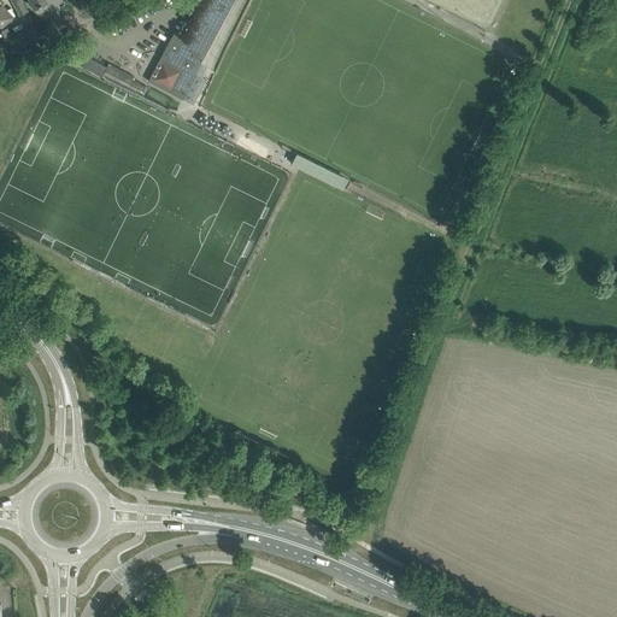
[(21,0),(11,0),(19,16),(28,11),(21,0)]
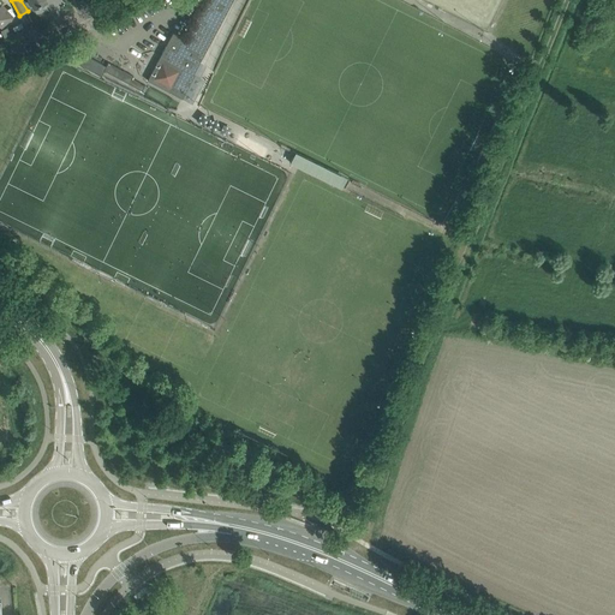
[(161,57),(148,81),(181,99),(192,103),(204,79),(195,75),(193,73),(199,61),(231,5),(232,0),(206,0),(185,40),(184,39),(181,37),(180,37),(173,33),(161,57)]
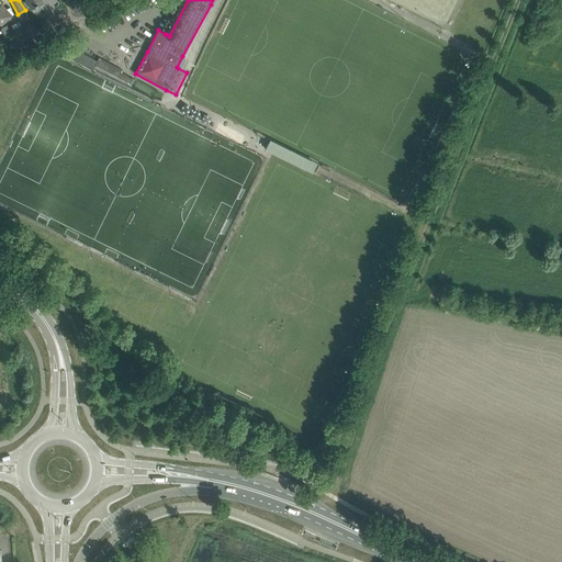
[(0,23),(1,24),(11,15),(1,4),(0,4),(0,23)]
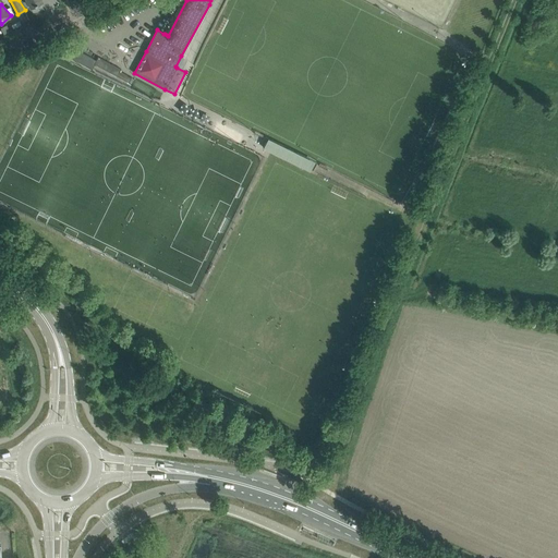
[(7,24),(0,27),(4,35),(10,33),(7,24)]
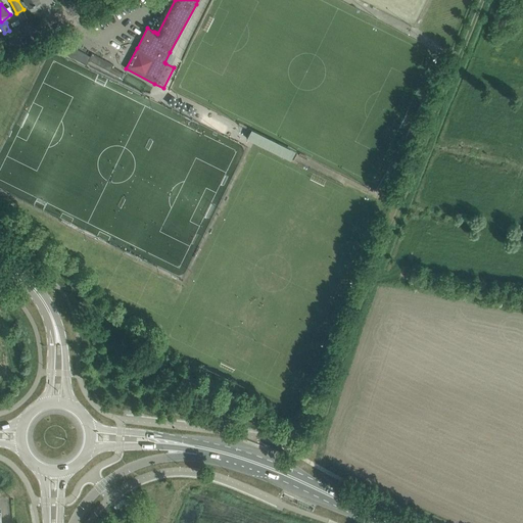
[(90,56),(72,46),(69,49),(67,54),(86,64),(89,59),(121,77),(123,73),(112,67),(113,64),(92,53),(90,56)]
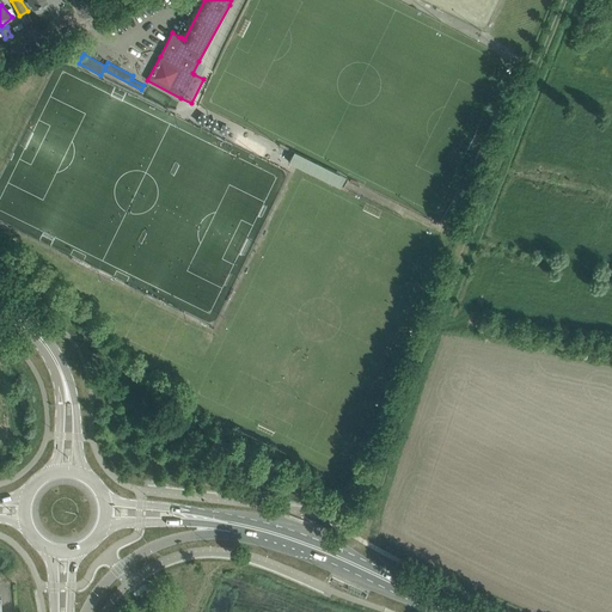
[(228,142),(240,147),(245,139),(232,133),(228,142)]
